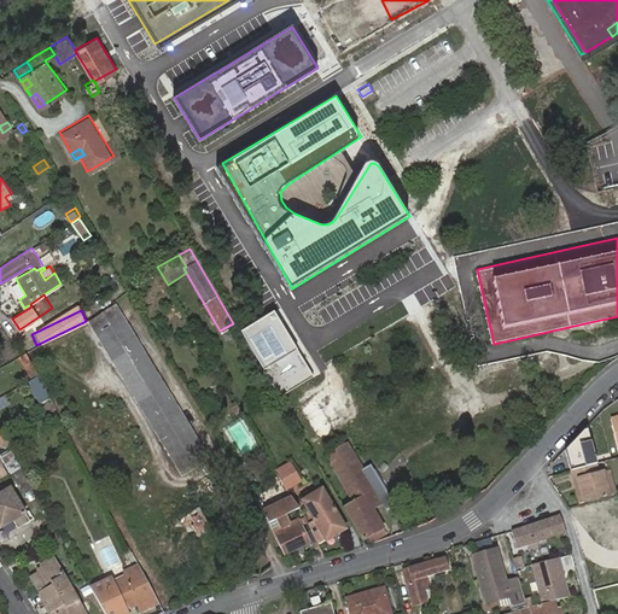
[(121,311),(93,328),(180,471),(208,454),(121,311)]
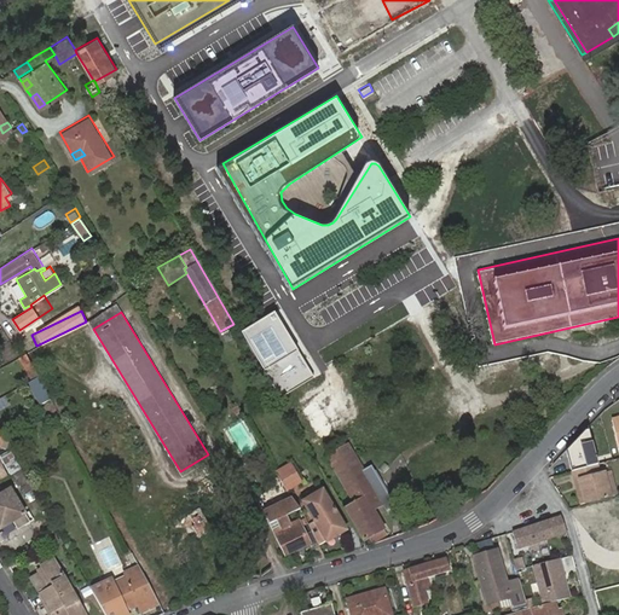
[(281,395),(316,373),(284,320),(248,343),(281,395)]
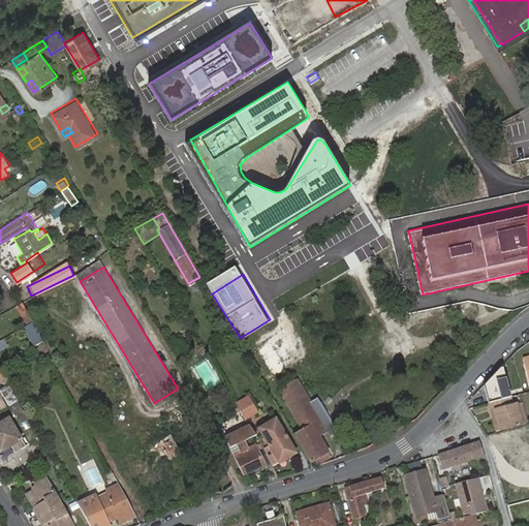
[(204,285),(199,277),(188,283),(193,291),(204,285)]
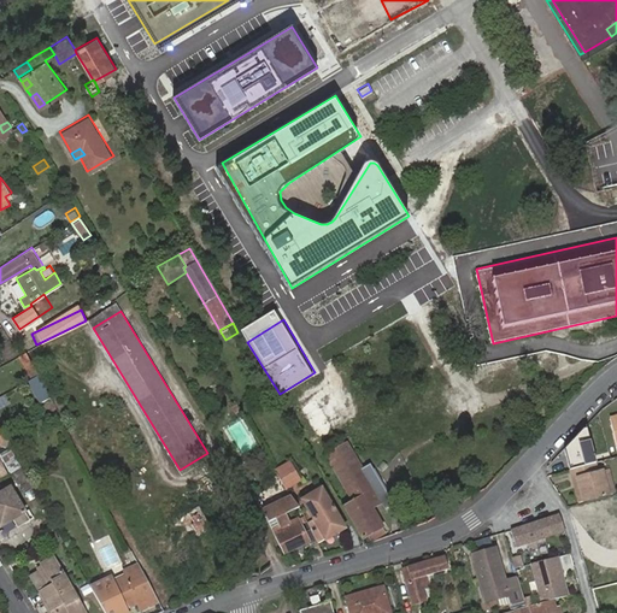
[(588,425),(585,425),(565,444),(571,467),(595,461),(597,460),(588,425)]
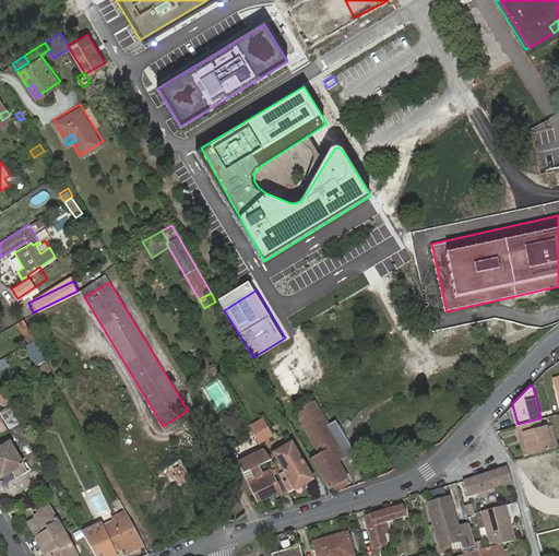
[(311,457),(328,485),(334,482),(337,487),(347,481),(345,476),(347,474),(336,458),(345,452),(313,399),(292,412),(318,453),(311,457)]
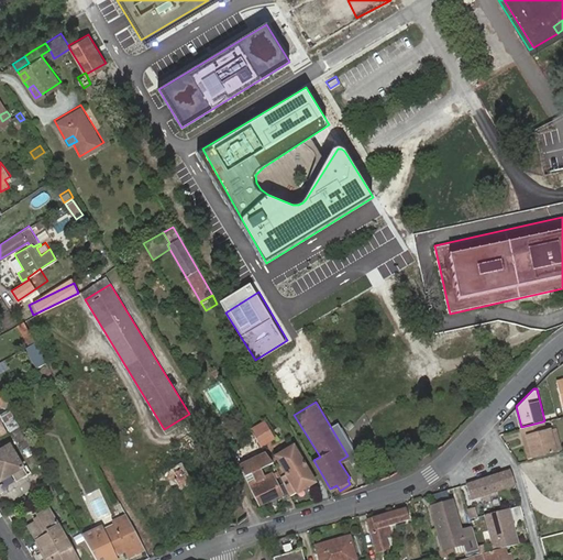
[(262,421),(271,437),(273,436),(264,420),(262,421)]
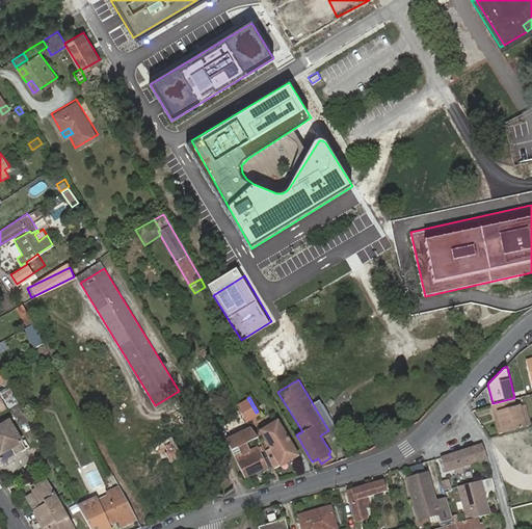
[(237,403),(245,418),(256,413),(247,398),(237,403)]
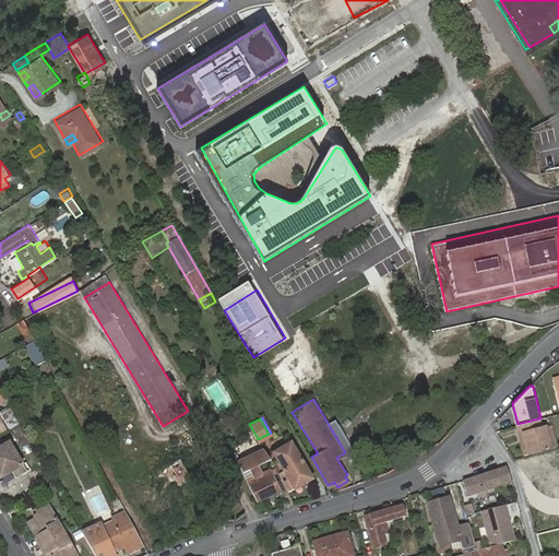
[(518,424),(516,424),(520,434),(523,433),(526,441),(549,435),(547,425),(542,426),(539,418),(518,424)]
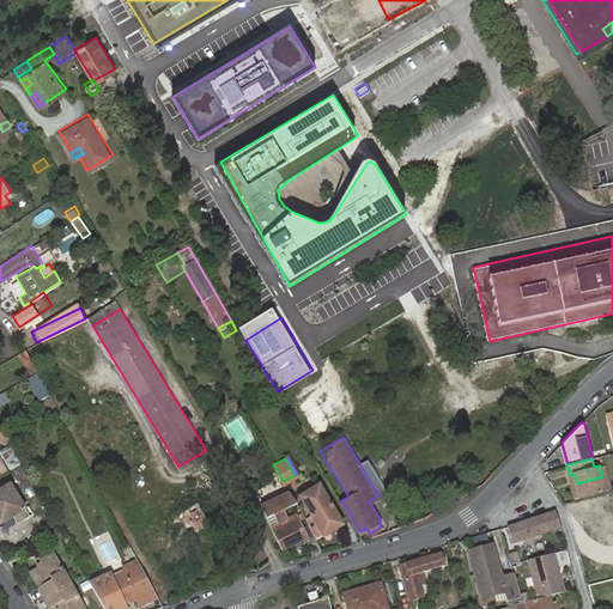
[(22,480),(29,476),(20,463),(13,467),(22,480)]
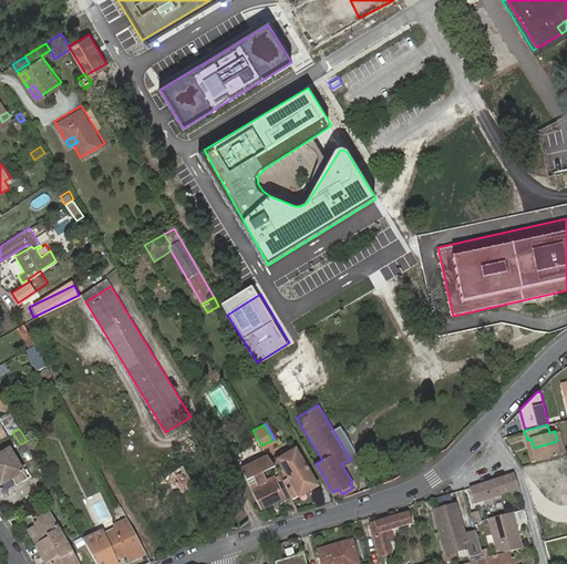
[(534,448),(537,460),(562,453),(557,441),(534,448)]
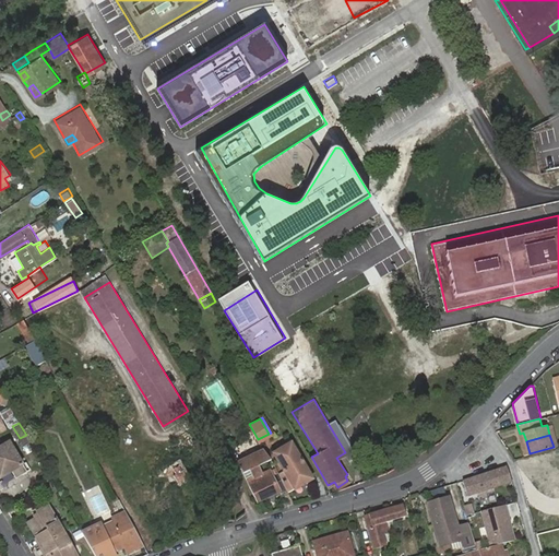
[(0,445),(0,474),(12,469),(16,475),(26,470),(9,439),(0,445)]
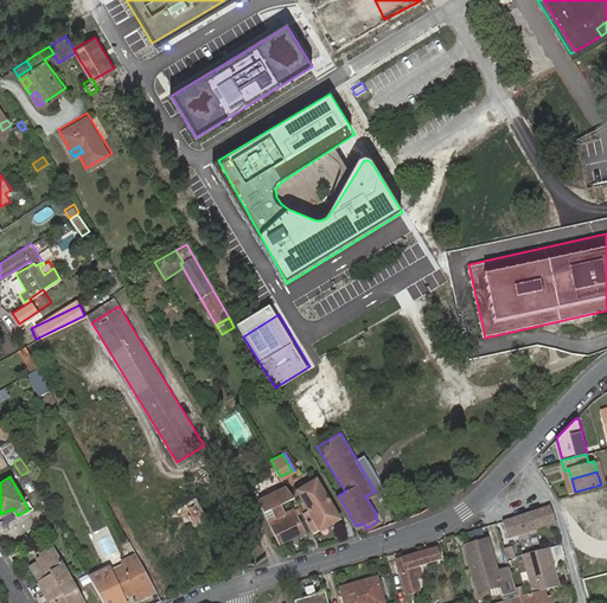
[(296,488),(319,527),(339,517),(317,476),(296,488)]
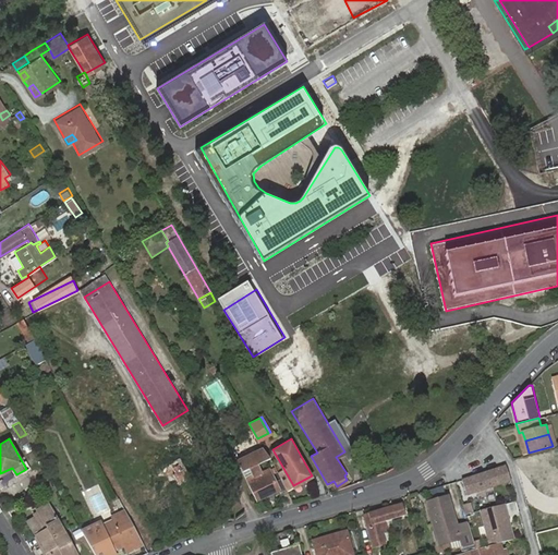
[(232,445),(241,459),(245,456),(238,442),(232,445)]
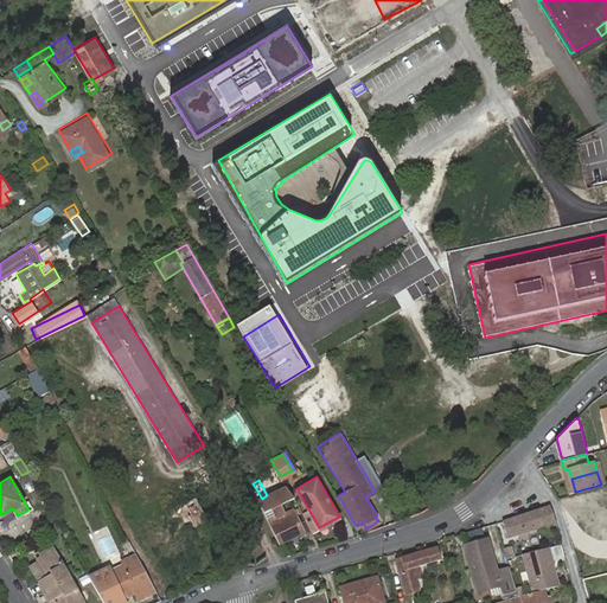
[(577,501),(601,496),(600,487),(576,493),(577,501)]
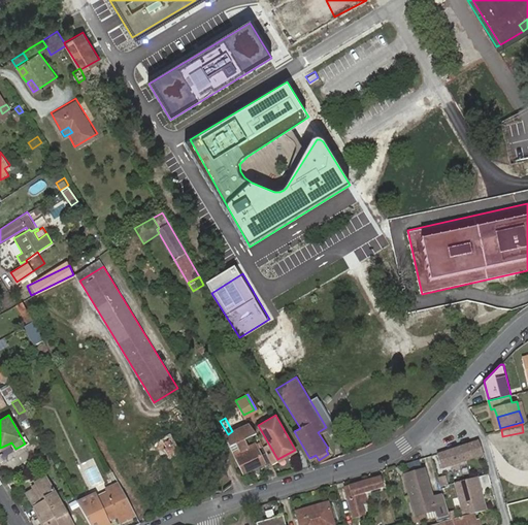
[(479,437),(436,452),(440,465),(483,452),(479,437)]
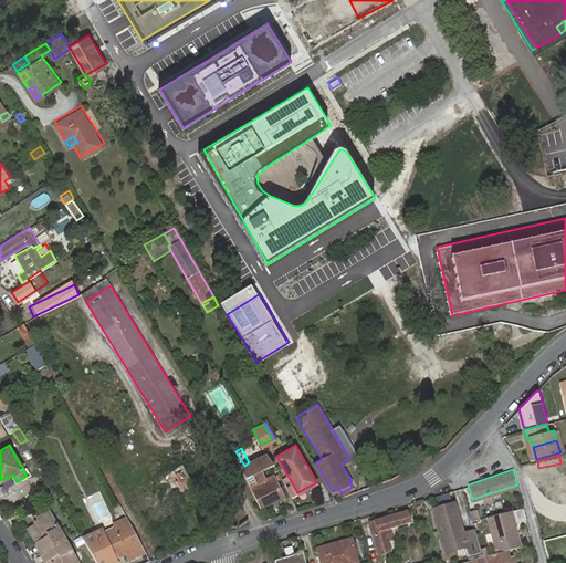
[(248,480),(260,507),(283,494),(273,473),(254,482),(251,478),(248,480)]
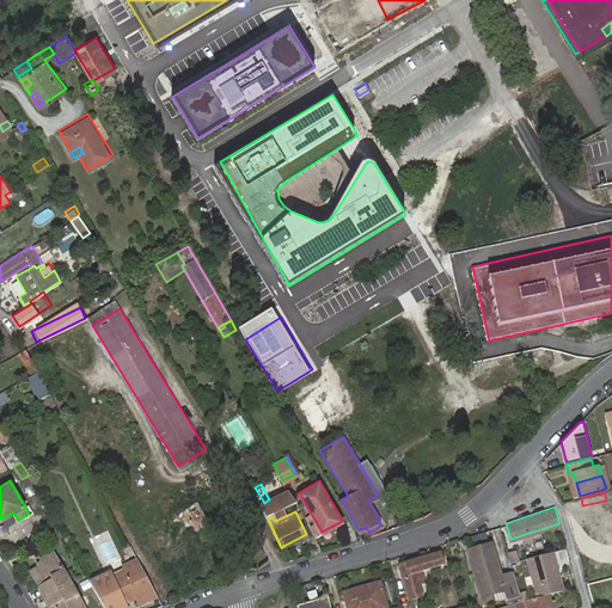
[(307,536),(312,552),(323,548),(313,534),(307,536)]
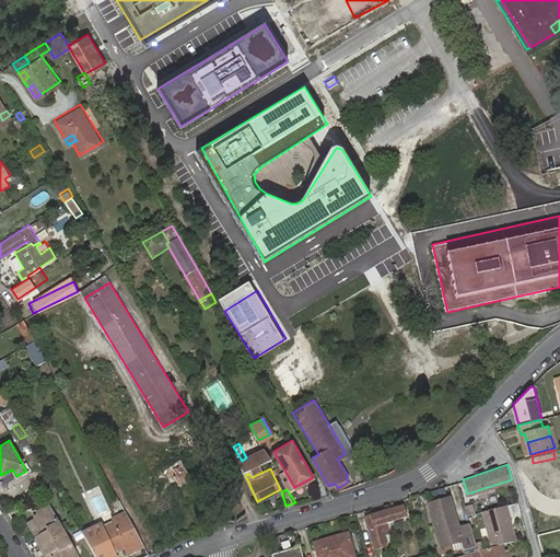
[(474,540),(469,522),(459,525),(451,496),(430,501),(442,545),(463,540),(465,547),(476,545),(474,540)]
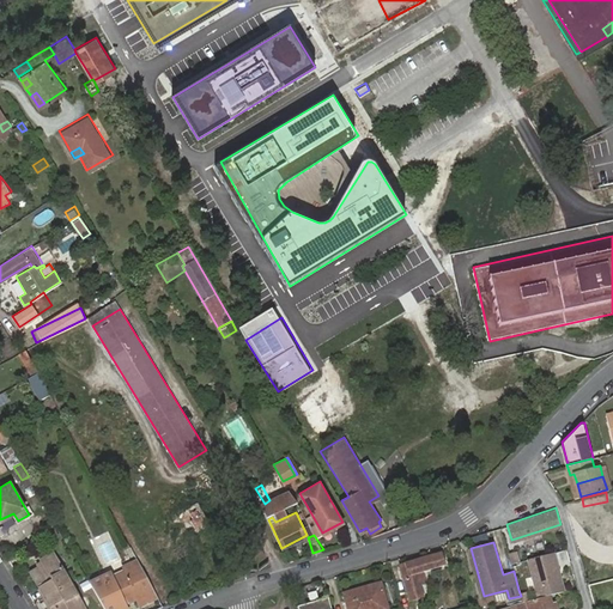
[(453,561),(450,548),(400,562),(408,592),(420,589),(418,577),(417,571),(453,561)]
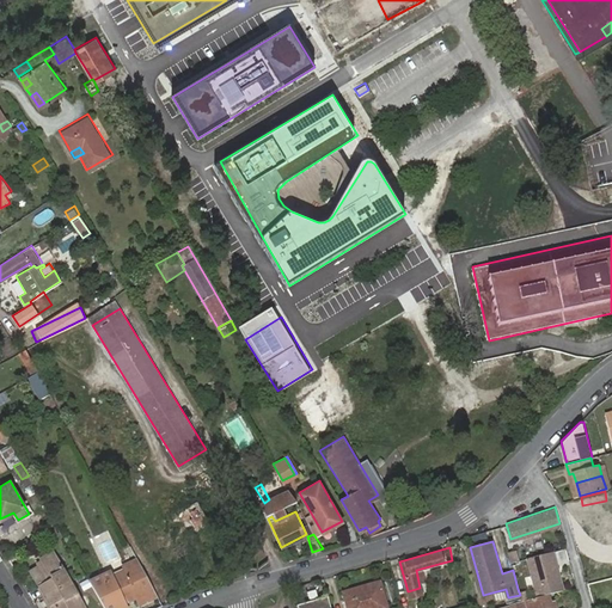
[(515,548),(507,551),(510,560),(518,559),(515,548)]
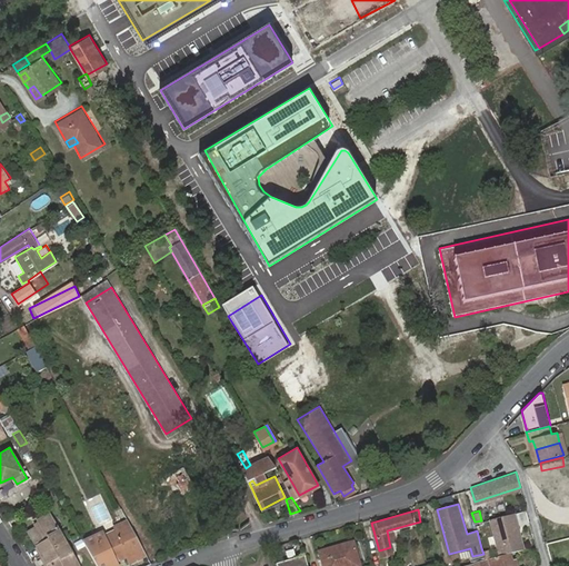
[(29,532),(42,554),(66,540),(50,513),(38,519),(39,522),(41,525),(38,527),(29,532)]
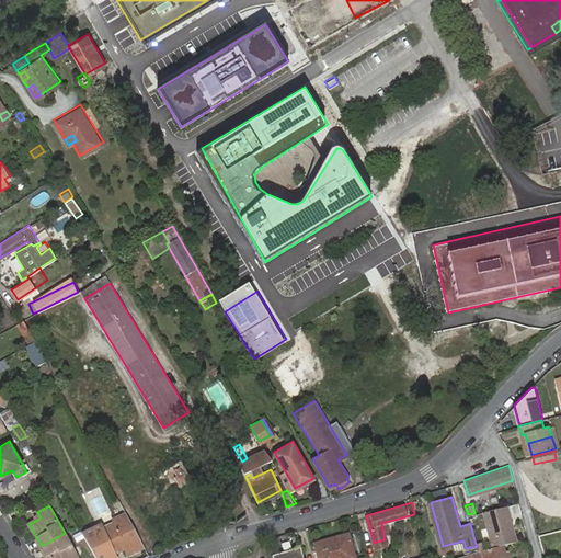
[(505,505),(483,511),(493,547),(502,545),(515,542),(505,505)]
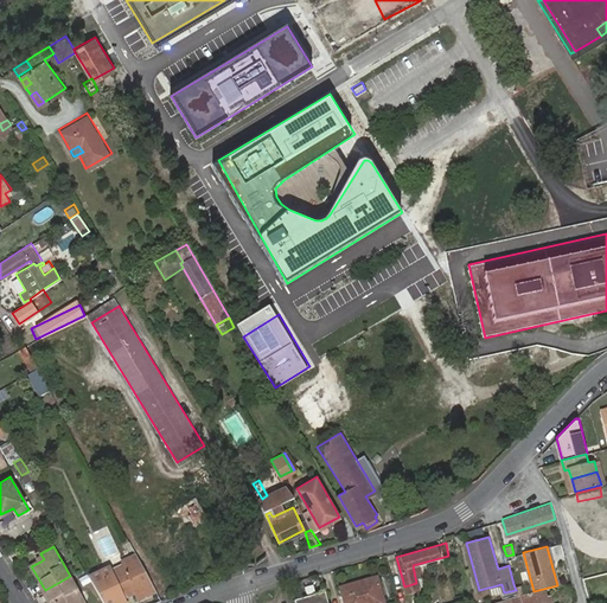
[(136,591),(140,597),(157,590),(145,569),(138,555),(136,553),(123,559),(125,562),(127,566),(114,572),(112,568),(110,565),(90,575),(106,602),(125,602),(127,602),(125,597),(123,592),(135,587),(136,591)]
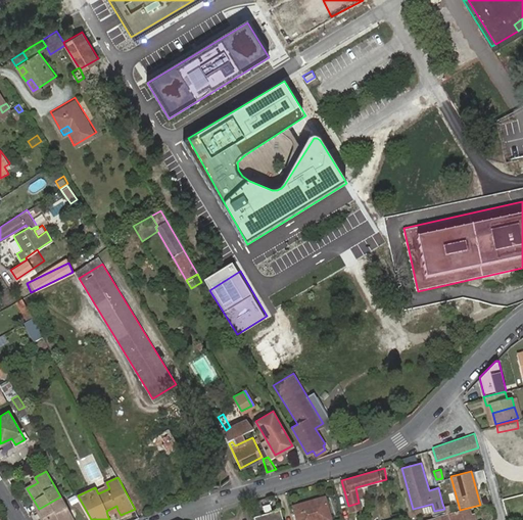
[(355,487),(357,492),(387,484),(386,479),(355,487)]
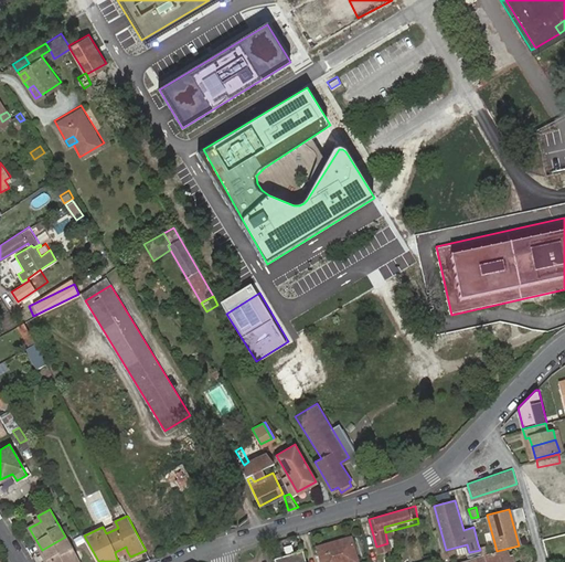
[(116,523),(104,529),(106,533),(118,528),(116,523)]
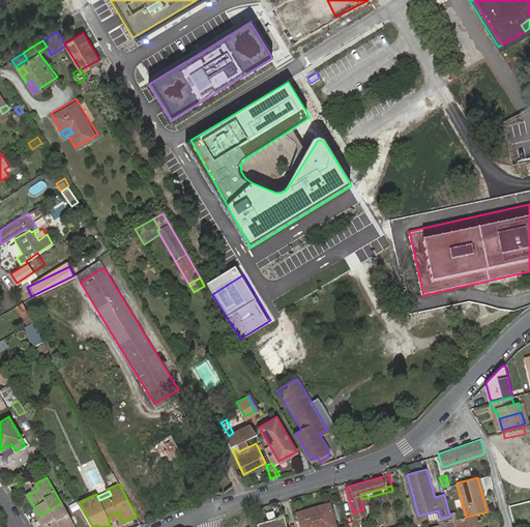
[(297,511),(301,526),(336,526),(330,501),(297,511)]
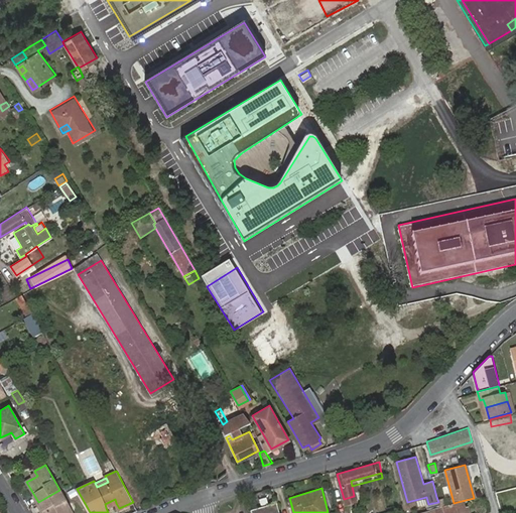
[(73,512),(59,490),(38,502),(43,512),(73,512)]
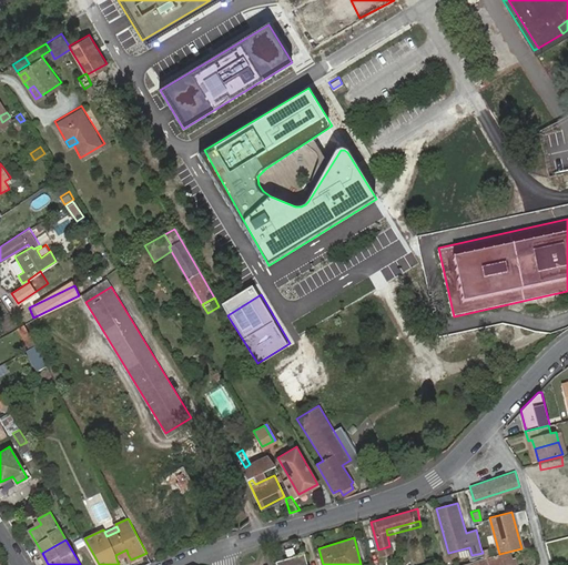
[(127,550),(115,555),(117,560),(128,554),(127,550)]
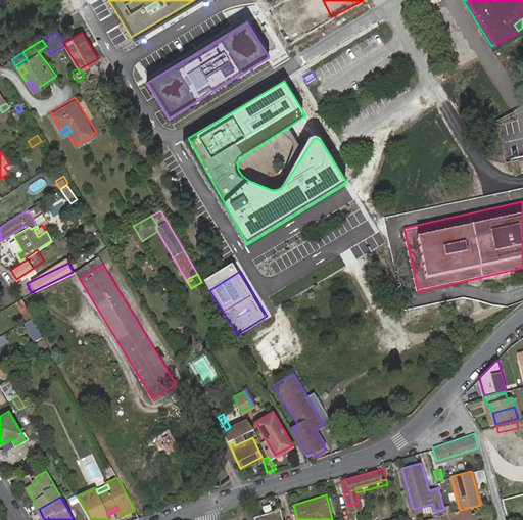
[(471,517),(468,508),(460,510),(450,512),(445,514),(422,519),(474,519),(474,516),(471,517)]
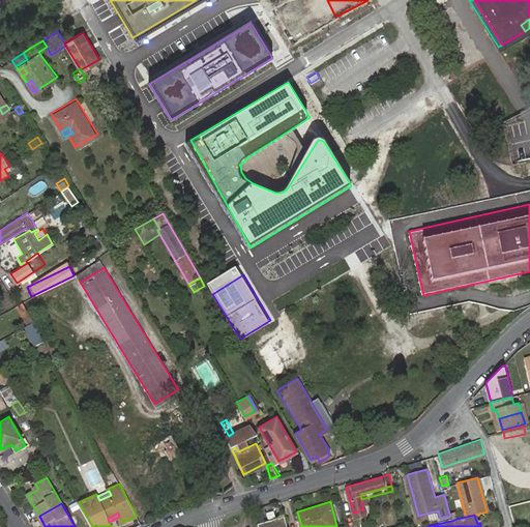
[(286,526),(284,517),(258,524),(258,526),(286,526)]
